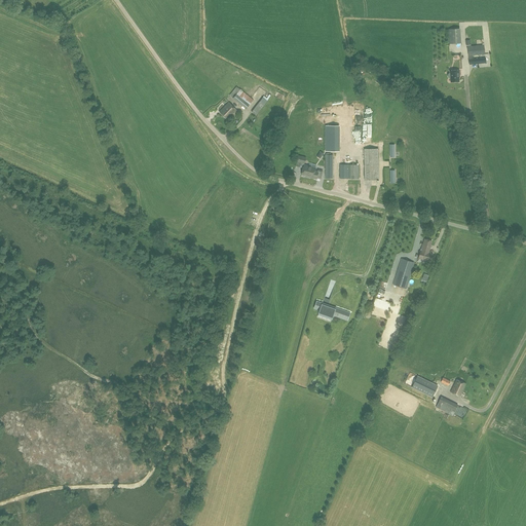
[(449,44),(460,43),(459,29),(448,30),(449,44)]
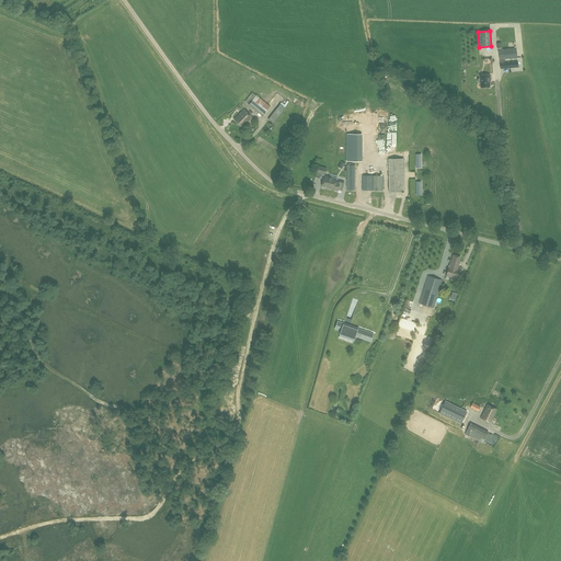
[(502,49),(502,48),(502,43),(496,44),(497,49),(499,49),(499,50),(501,69),(518,67),(517,61),(504,64),(504,59),(517,57),(516,48),(502,49)]
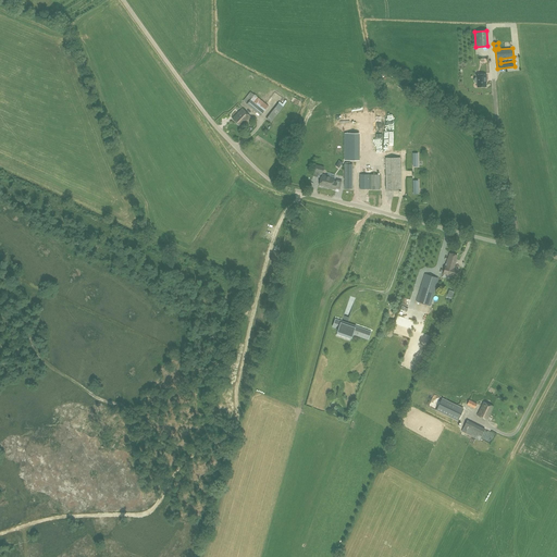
[(486,87),(486,79),(486,74),(475,74),(477,83),(477,87),(486,87)]
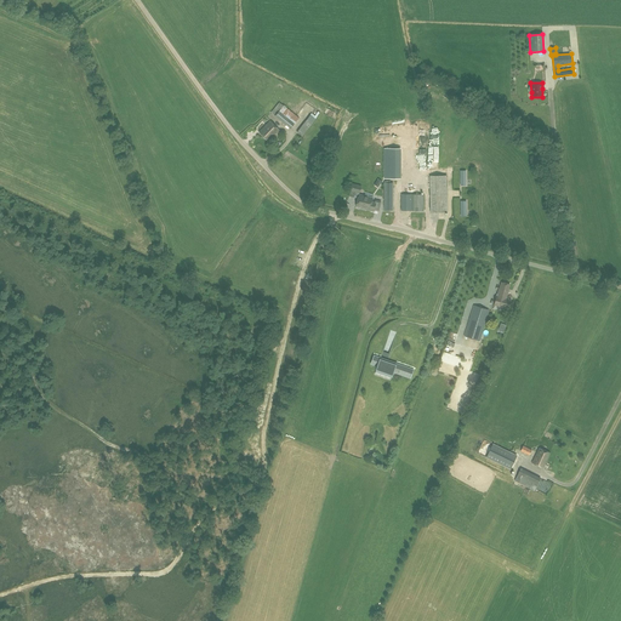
[(290,129),(300,118),(284,106),(279,102),(271,113),(274,117),(290,129)]
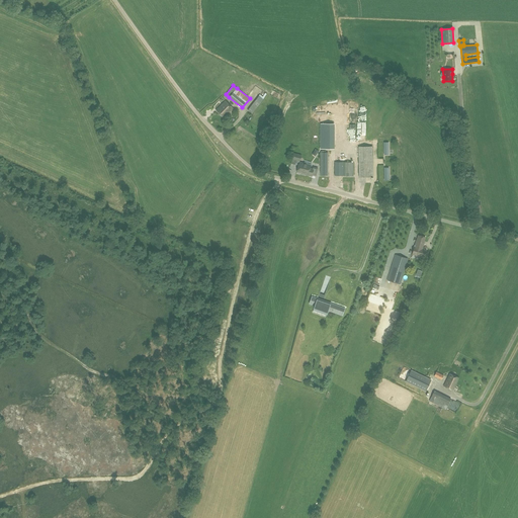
[(263,99),(258,95),(248,110),(252,114),(253,112),(263,99)]
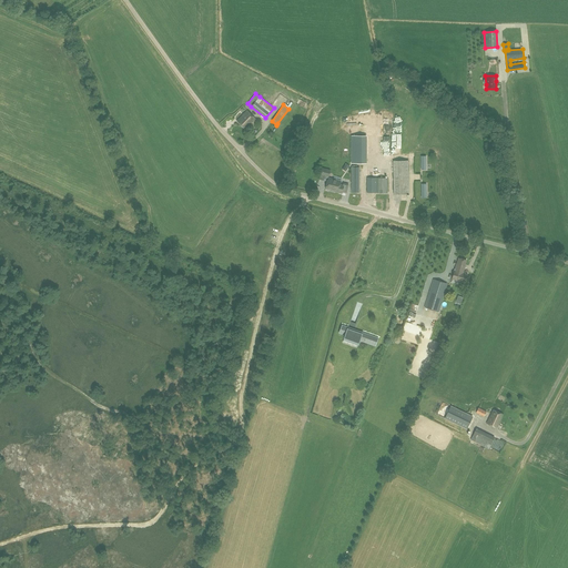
[(255,120),(247,111),(237,121),(246,131),(252,124),(251,123),(255,120)]
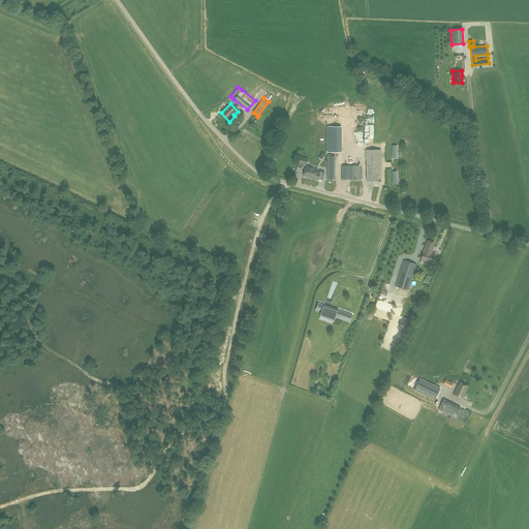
[(389,106),(385,111),(394,115),(396,111),(389,106)]
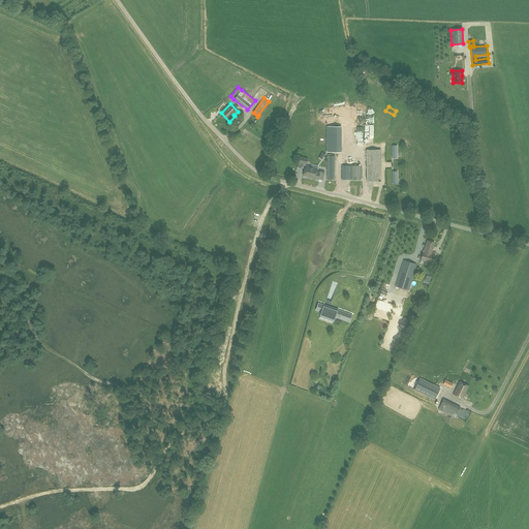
[(350,165),(350,149),(342,149),(342,180),(350,180),(350,165)]
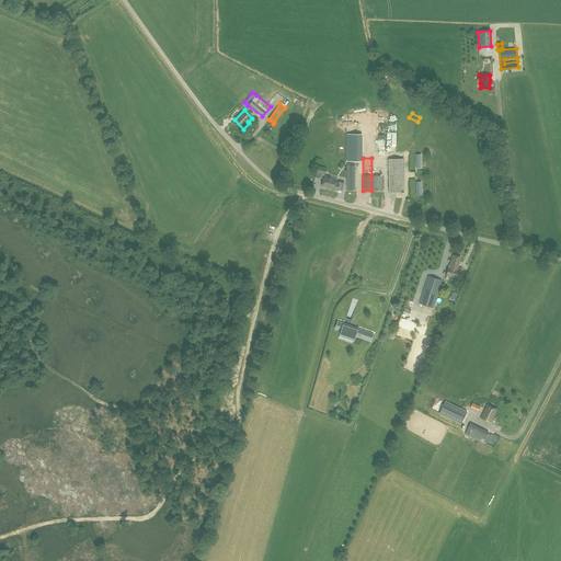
[(389,192),(397,192),(403,192),(403,159),(397,159),(388,159),(389,192)]
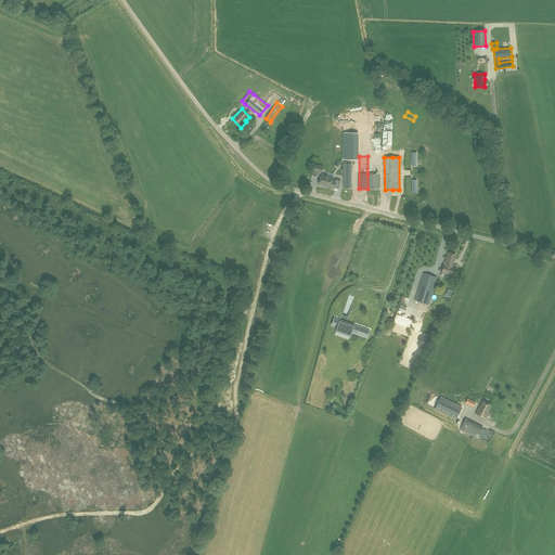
[(368,173),(368,189),(378,189),(378,173),(368,173)]
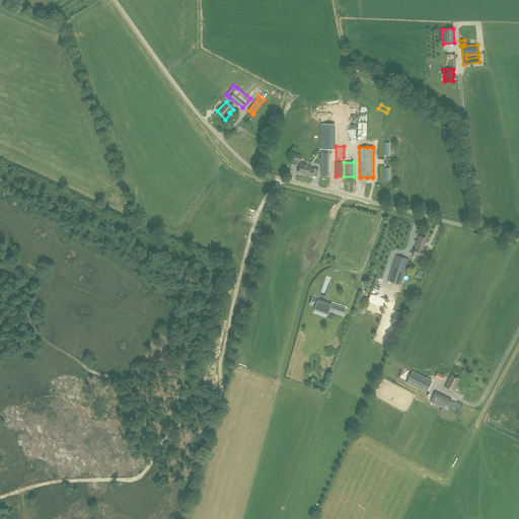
[(313,168),(311,168),(311,165),(300,163),(298,172),(304,173),(304,174),(312,176),(312,175),(316,176),(318,168),(314,167),(313,168)]
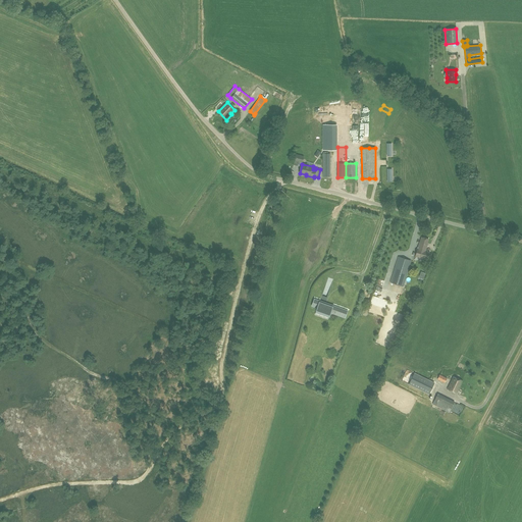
[(425,251),(428,240),(421,238),(418,249),(417,249),(416,256),(427,259),(429,252),(425,251)]
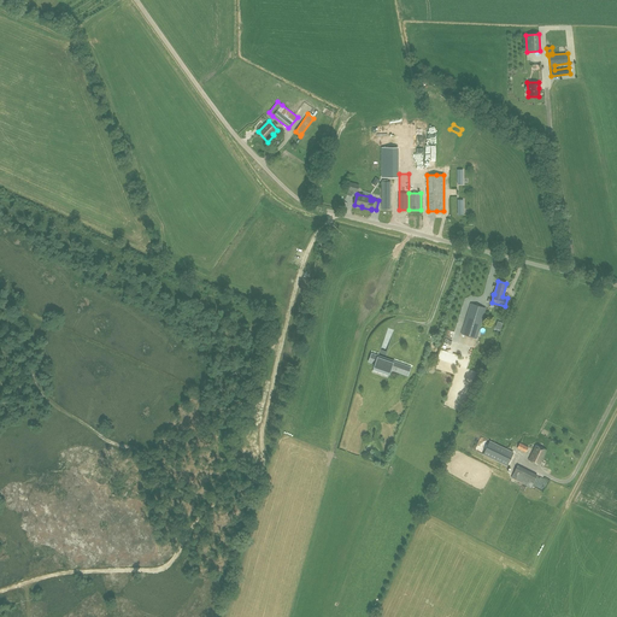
[(476,339),(486,309),(471,304),(462,334),(476,339)]
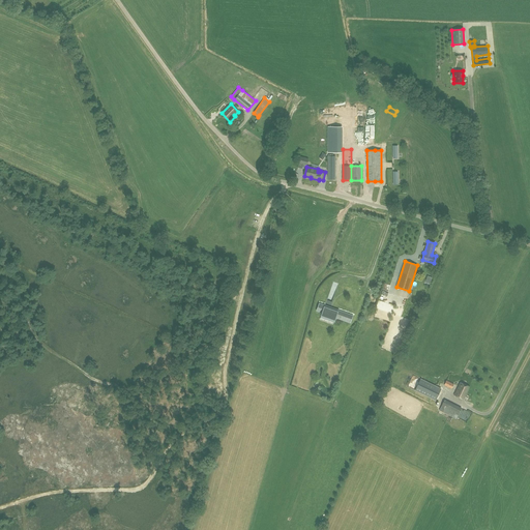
[(335,282),(328,299),(333,301),(340,284),(335,282)]
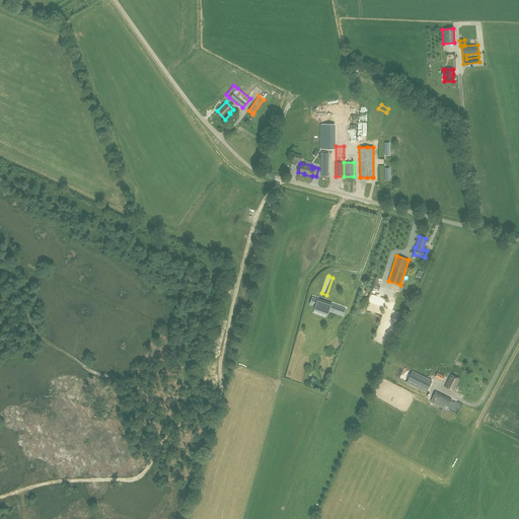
[(343,316),(346,308),(312,297),(310,304),(315,306),(314,309),(327,313),(328,311),(343,316)]
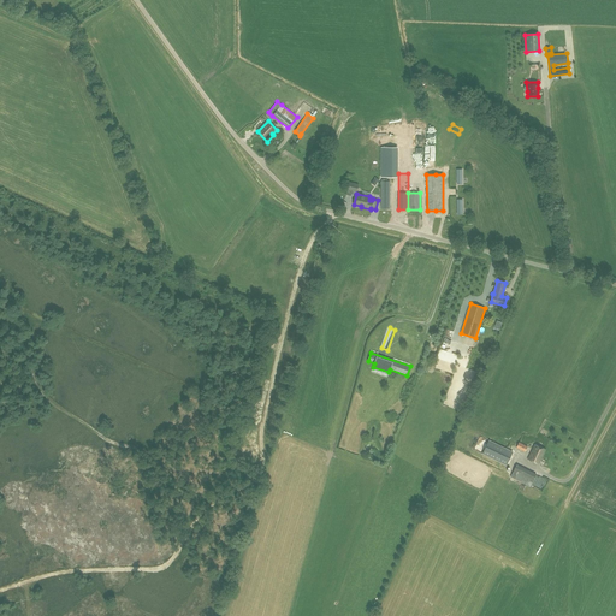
[(513,451),(489,440),(483,452),(508,465),(513,451)]
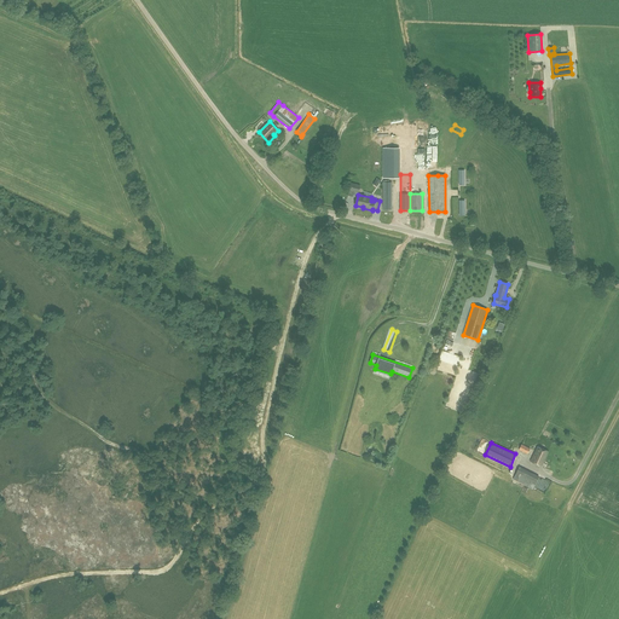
[(542,467),(549,452),(538,447),(531,462),(542,467)]
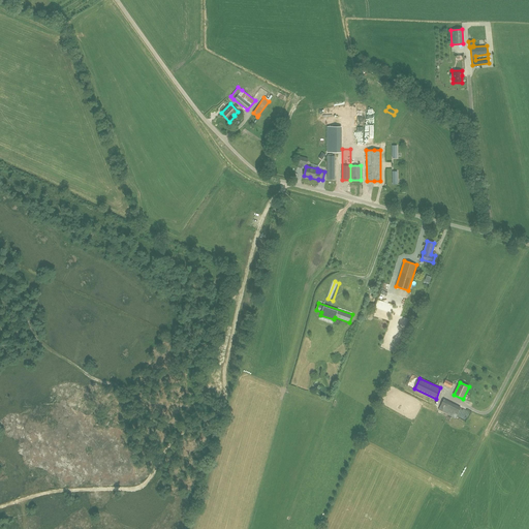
[(457,413),(461,407),(443,399),(438,409),(448,414),(450,410),(457,413)]
